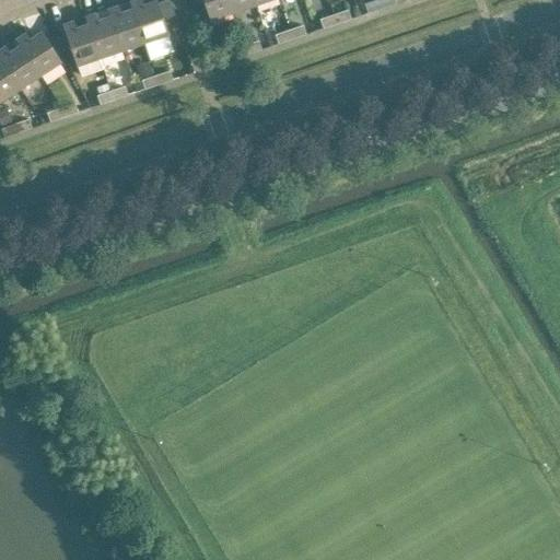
[(140,0),(138,0),(131,2),(146,44),(167,36),(164,24),(175,20),(167,0),(162,0),(143,6),(140,0)]
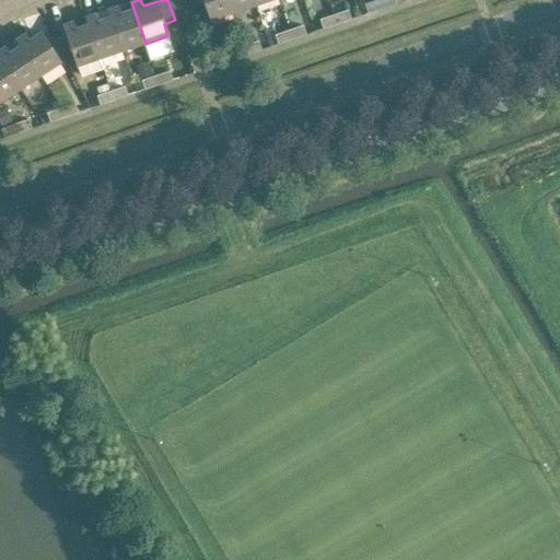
[(201,0),(209,22),(233,14),(228,0),(201,0)]
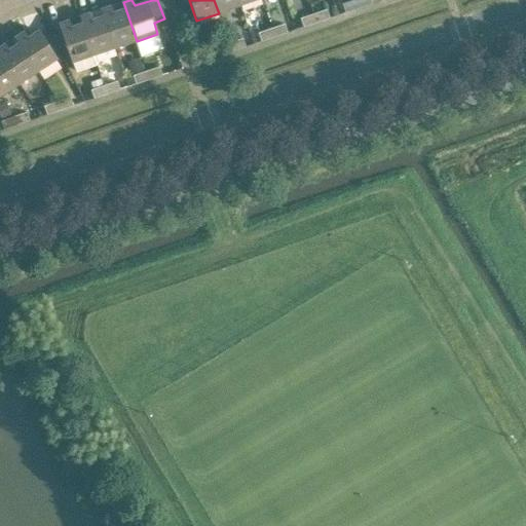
[(214,0),(219,13),(239,6),(237,0),(214,0)]
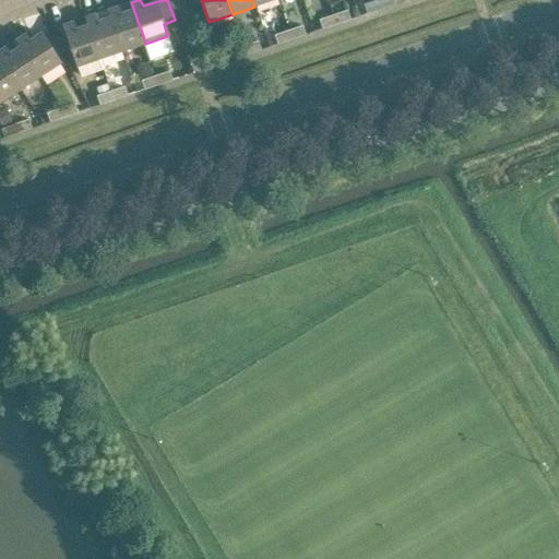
[(367,14),(381,10),(378,0),(364,6),(367,14)]
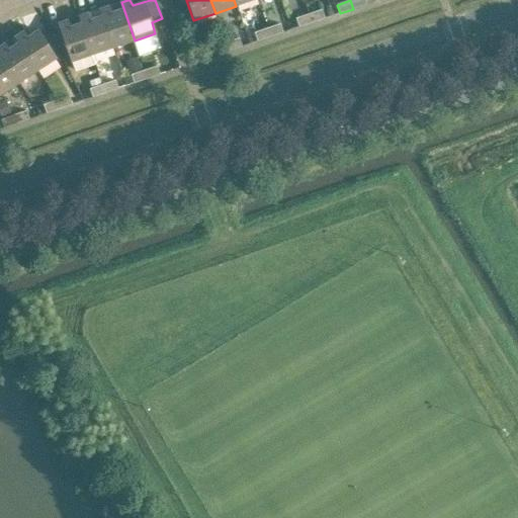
[(350,0),(353,9),(365,4),(363,0),(350,0)]
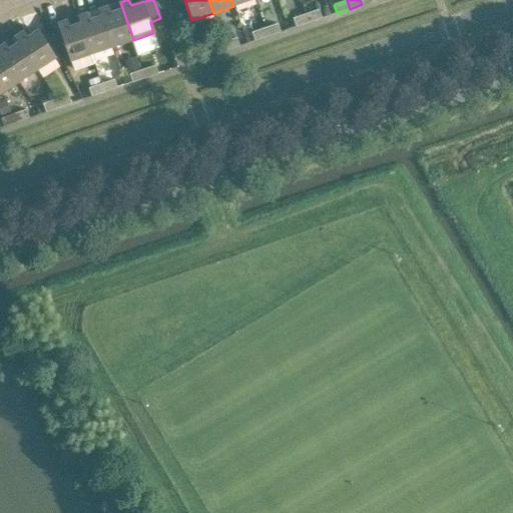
[(111,47),(132,40),(119,3),(118,3),(120,10),(110,13),(107,7),(98,10),(111,47)]
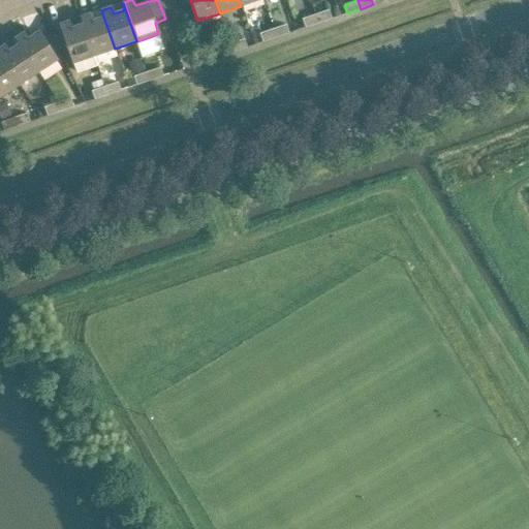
[(95,56),(115,49),(101,10),(100,10),(102,18),(92,21),(90,14),(81,18),(94,56),(95,56)]
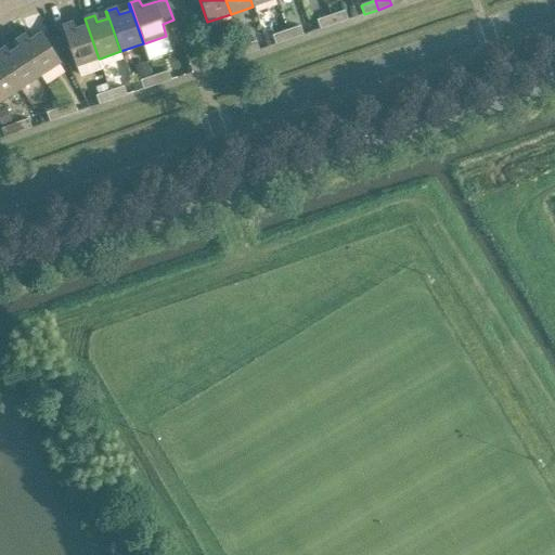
[(331,15),(334,25),(347,20),(345,11),(331,15)]
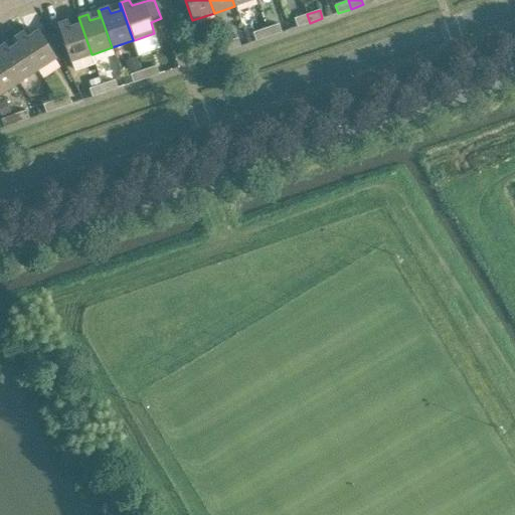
[(297,27),(310,23),(307,14),(294,19),(297,27)]
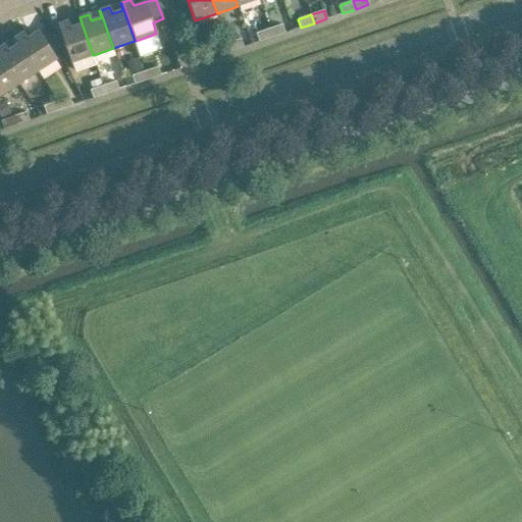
[(93,55),(80,17),(79,17),(81,24),(70,28),(68,21),(57,24),(70,63),(72,62),(75,72),(97,65),(94,55),(93,55)]
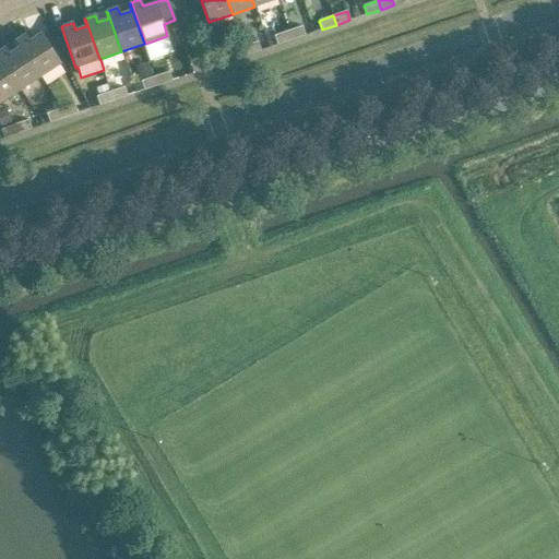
[(288,31),(292,40),(305,35),(302,26),(288,31)]
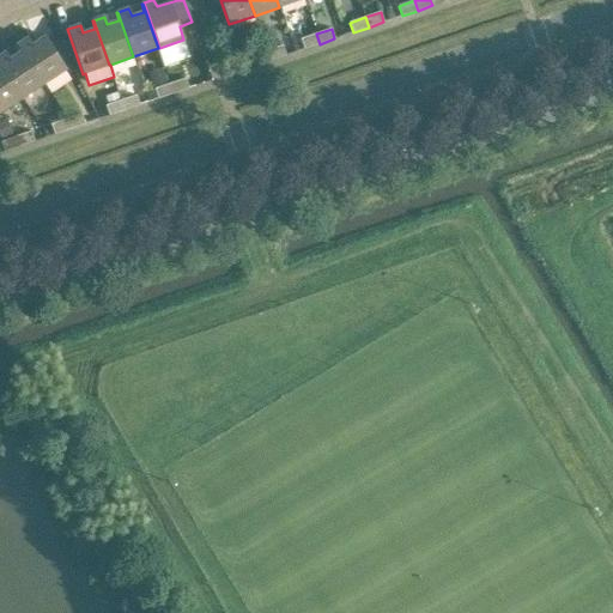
[(304,49),(320,44),(316,34),(301,40),(304,49)]
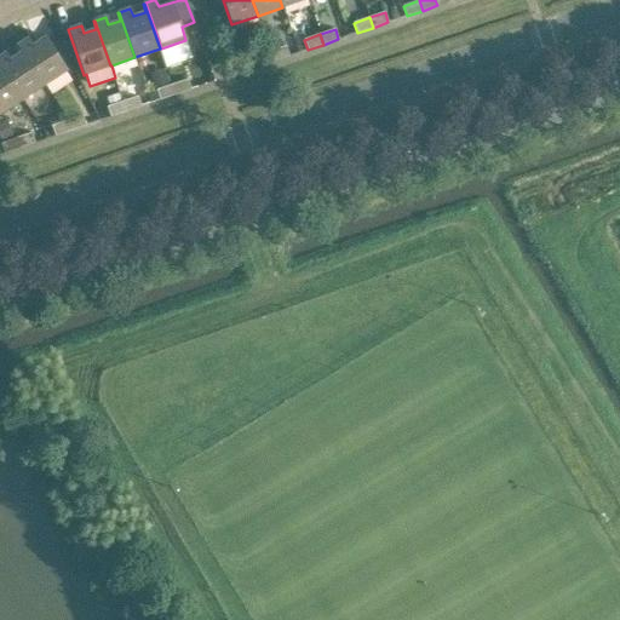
[(18,45),(44,85),(67,70),(45,36),(32,46),(28,39),(18,45)]
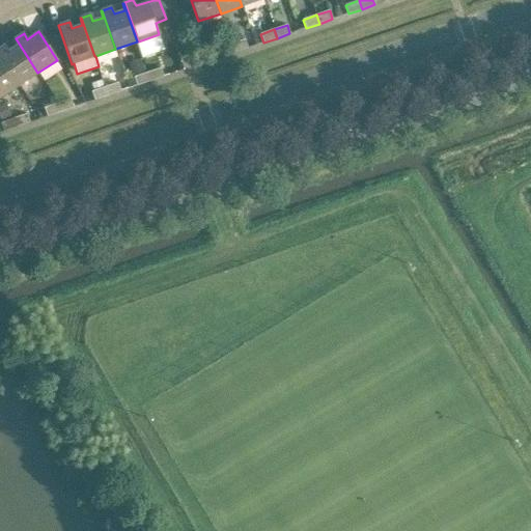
[(0,56),(19,85),(37,73),(16,38),(14,39),(18,45),(8,51),(4,45),(0,48),(0,56)]
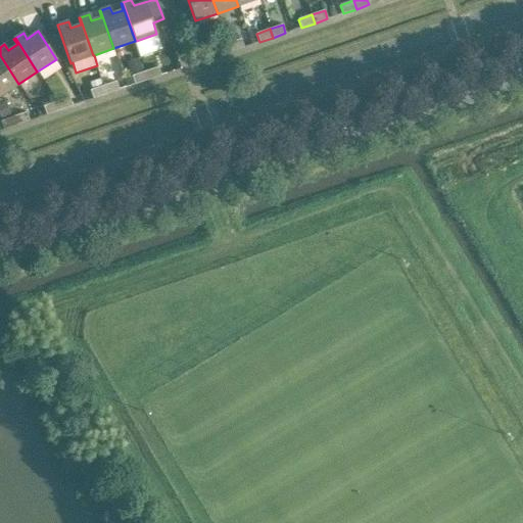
[(228,43),(231,52),(243,47),(241,39),(228,43)]
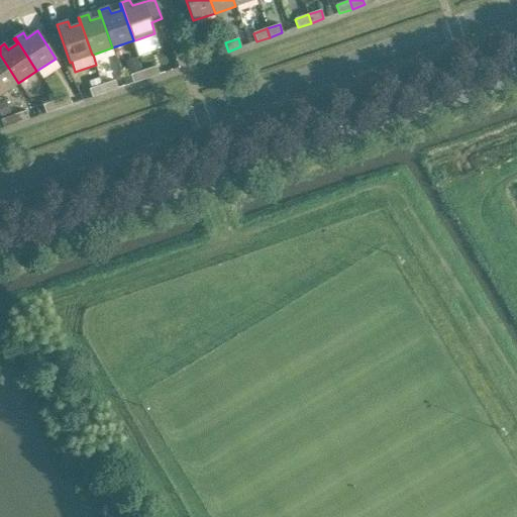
[(215,56),(228,52),(225,42),(212,47),(215,56)]
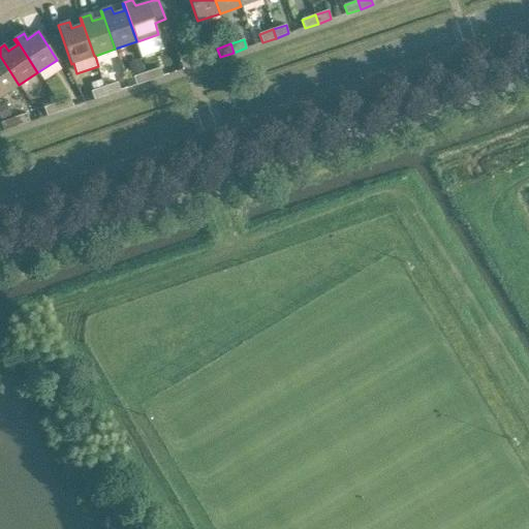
[(147,72),(150,81),(162,76),(160,68),(165,66),(162,55),(144,61),(148,72),(147,72)]
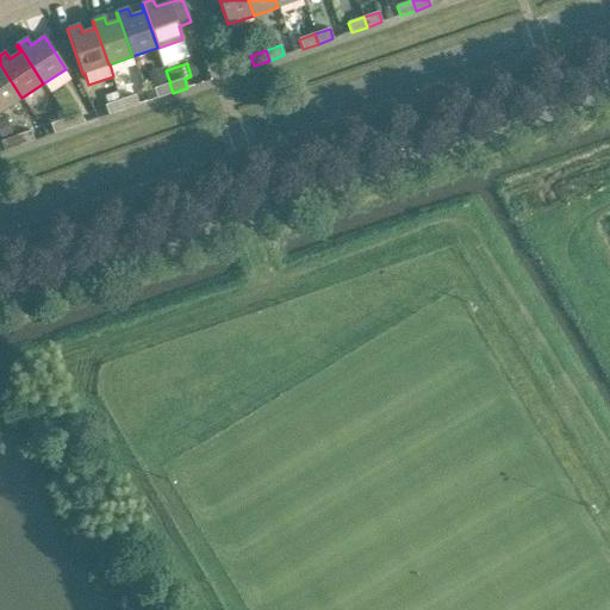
[(0,111),(22,98),(0,64),(0,111)]
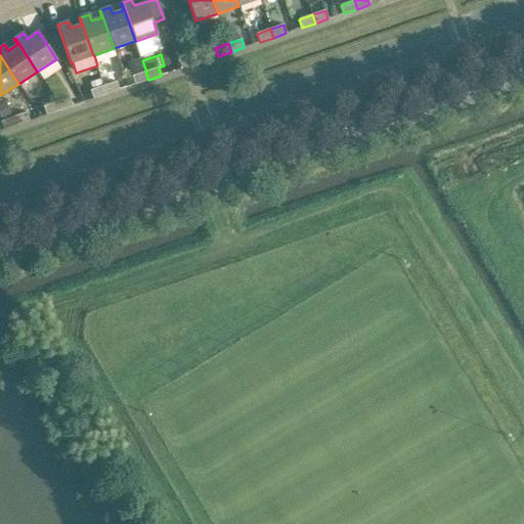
[(135,85),(148,80),(145,72),(132,76),(135,85)]
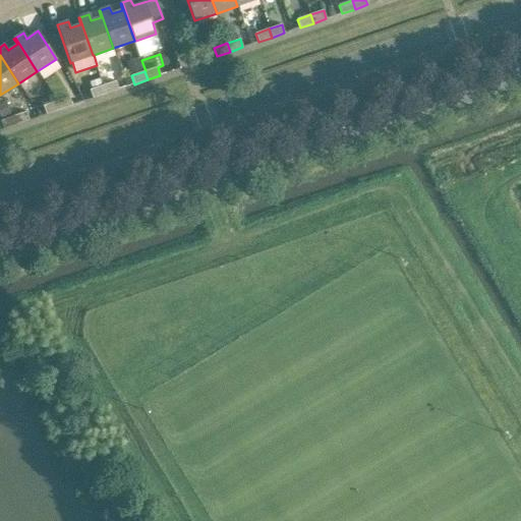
[(103,85),(106,94),(119,90),(116,81),(103,85)]
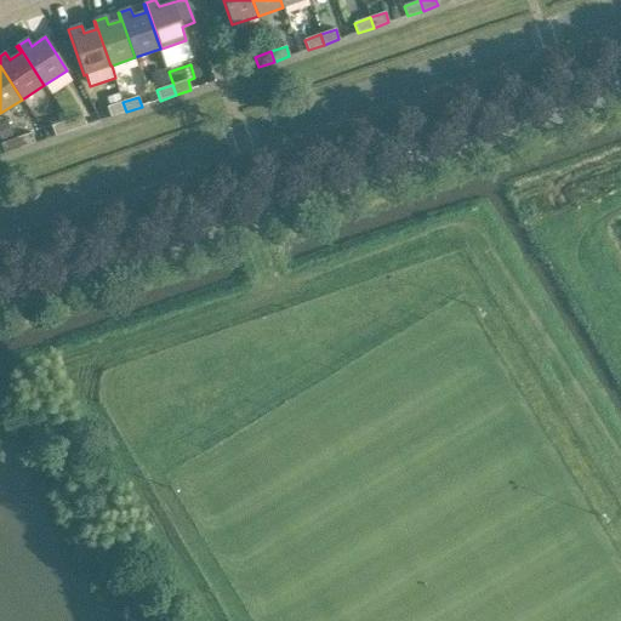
[(110,118),(126,112),(123,102),(107,107),(110,118)]
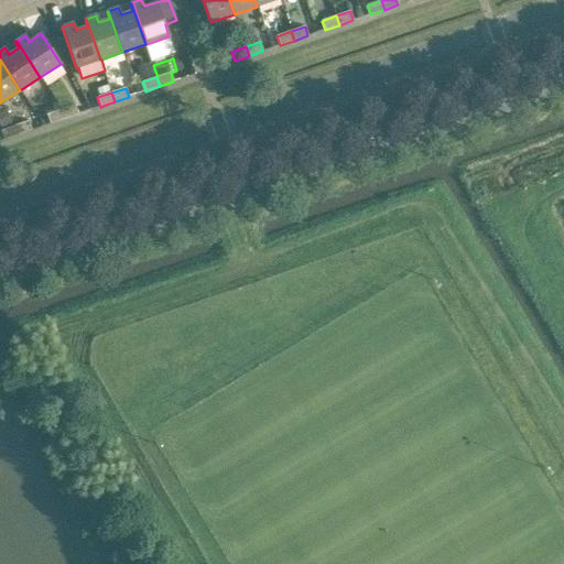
[(61,110),(64,119),(78,115),(75,105),(61,110)]
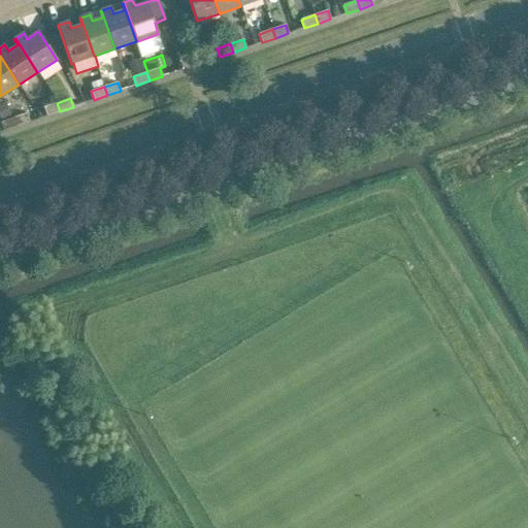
[(46,116),(60,111),(57,103),(43,107),(46,116)]
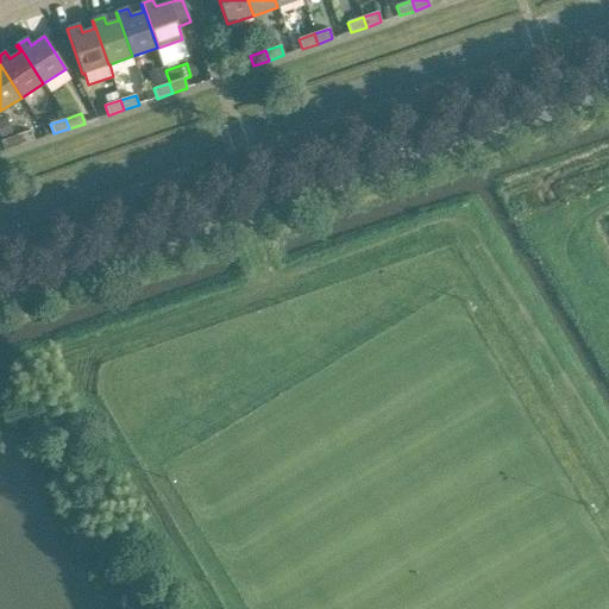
[(16,136),(19,145),(35,140),(31,131),(16,136)]
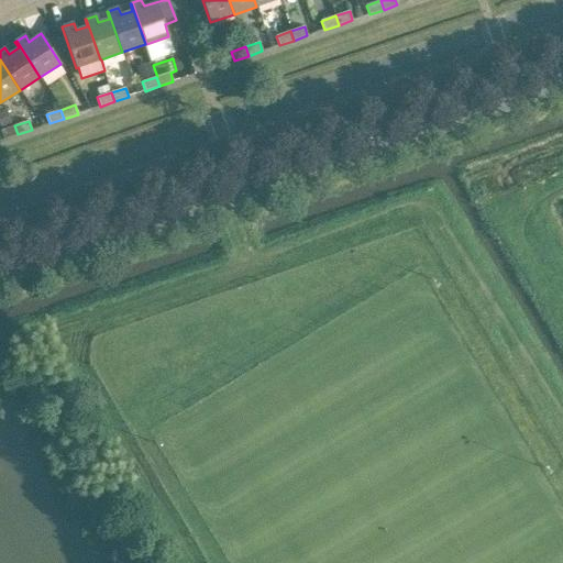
[(3,140),(18,134),(14,125),(0,130),(3,140)]
